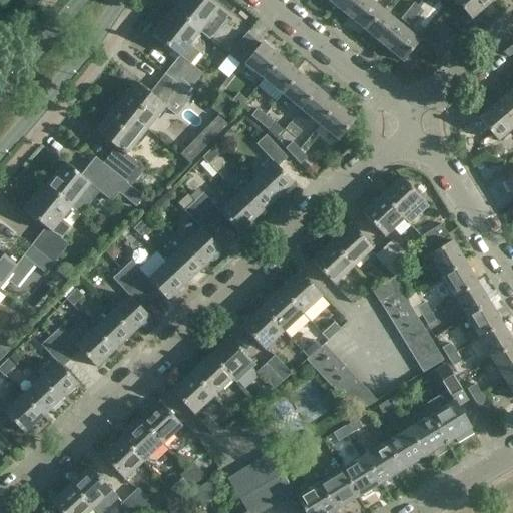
[(208,0),(183,0),(175,10),(209,39),(228,16),(208,0)]
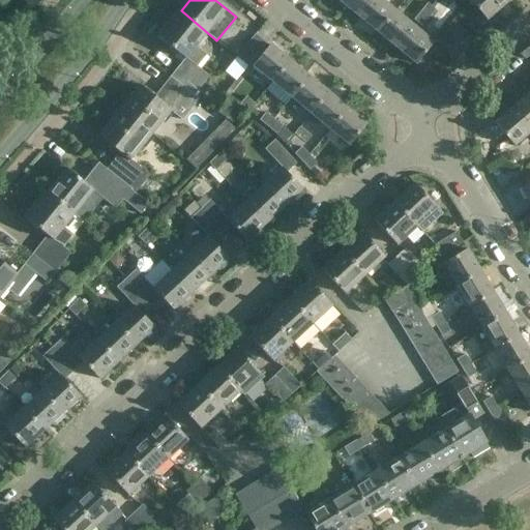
[(340,0),(340,1),(358,17),(372,0),(340,0)]
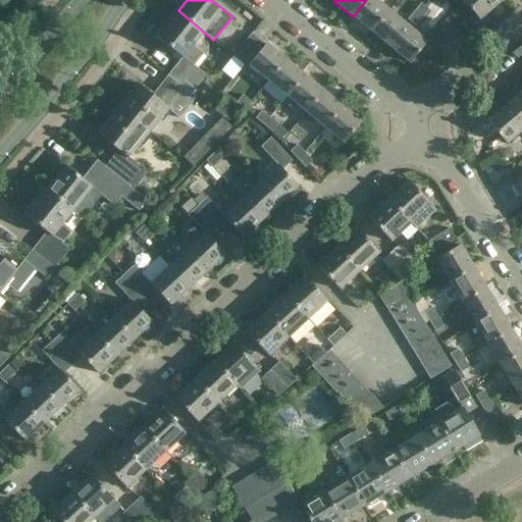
[(376,0),(366,0),(353,16),(372,32),(389,10),(376,0)]
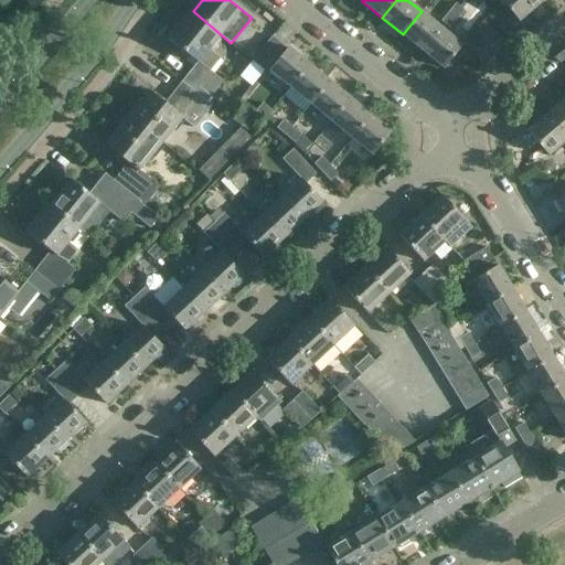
[(540,4),(536,0),(499,0),(519,22),(540,4)]
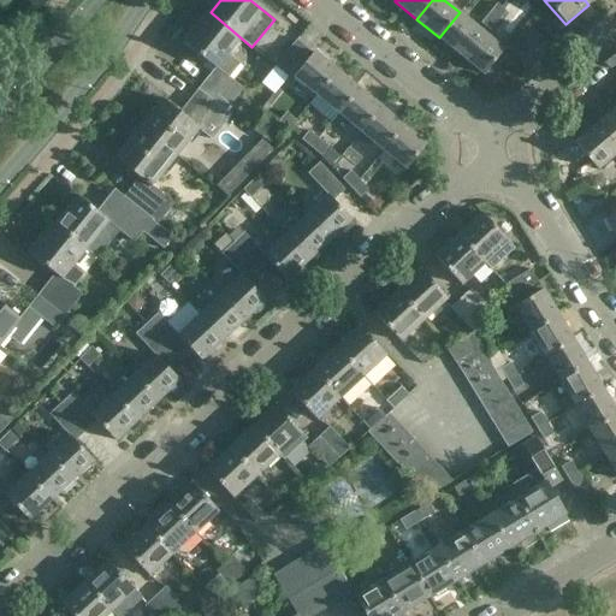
[(489,13),(498,21),(505,11),(497,4),(489,13)]
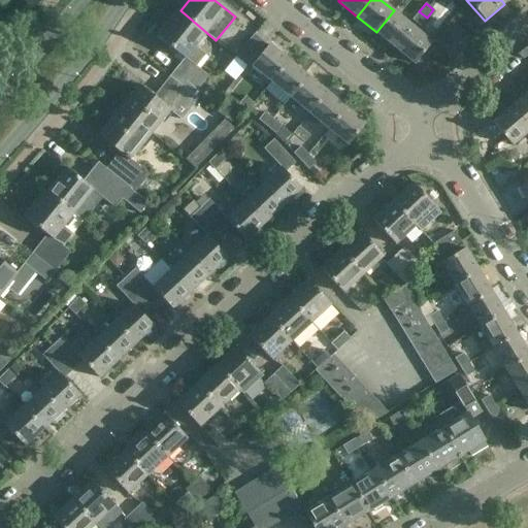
[(178,9),(157,36),(185,59),(170,77),(192,94),(207,75),(196,66),(205,55),(196,47),(206,35),(215,42),(216,40),(180,10),(178,9)]
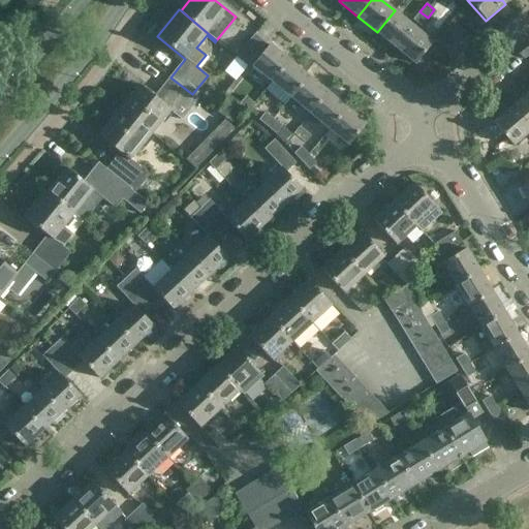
[(395,10),(377,32),(396,48),(413,26),(395,10)]
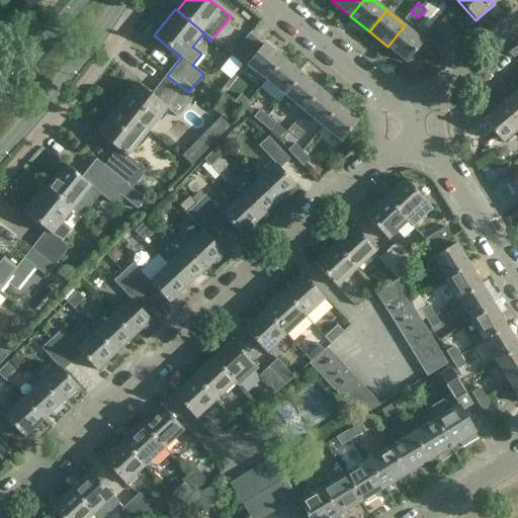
[(411,11),(405,19),(412,25),(419,17),(411,11)]
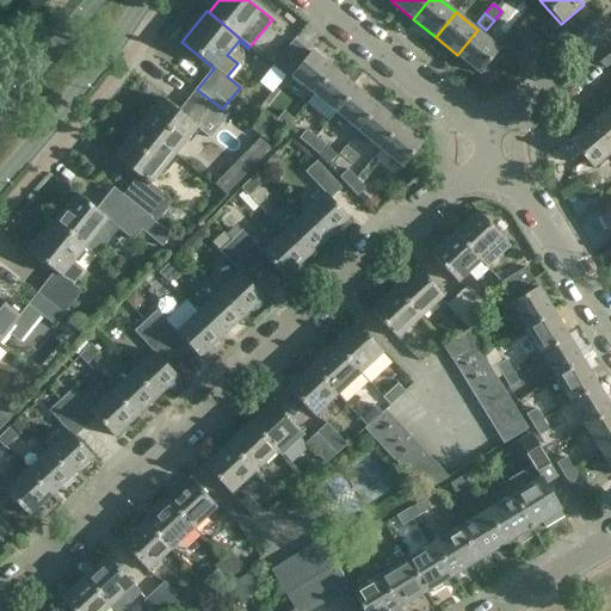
[(477,30),(457,55),(480,74),(500,49),(477,30)]
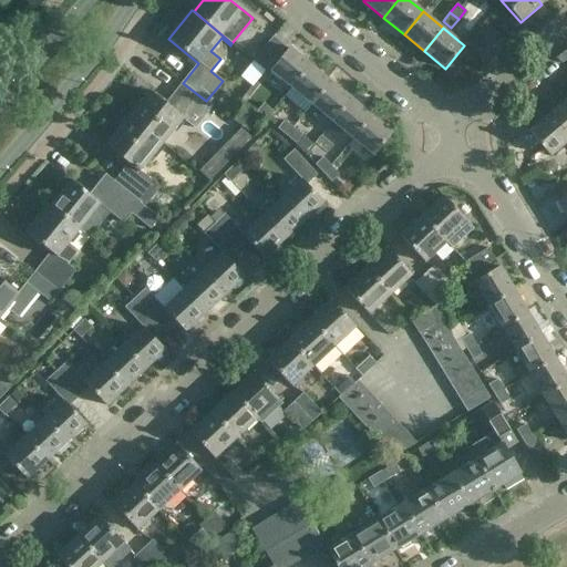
[(265,71),(285,47),(274,38),(254,61),(265,71)]
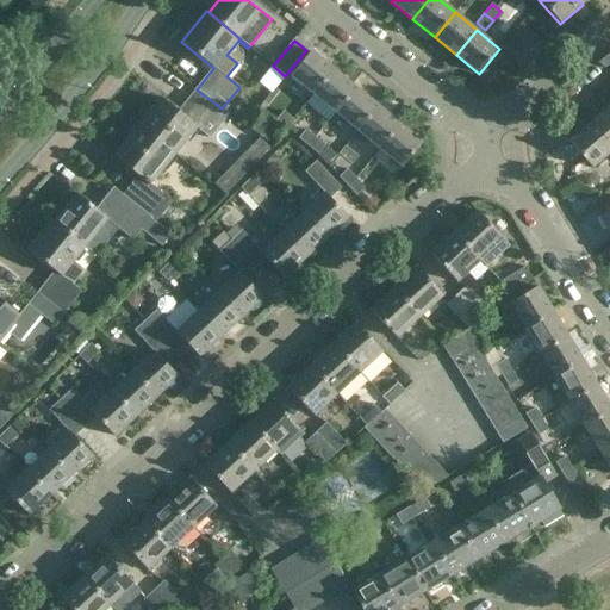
[(291,76),(313,95),(334,70),(311,53),(291,76)]
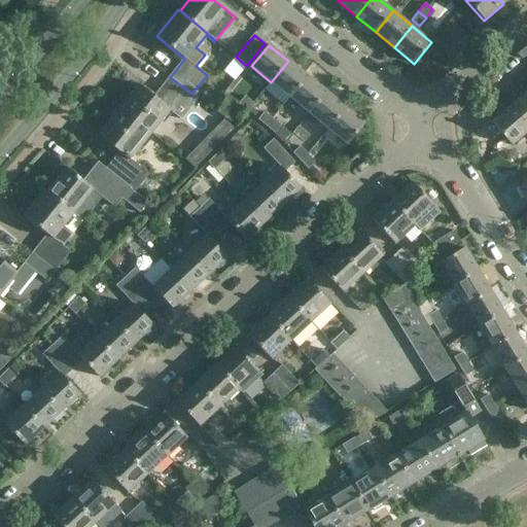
[(288,61),(271,82),(290,98),(308,76),(288,61)]
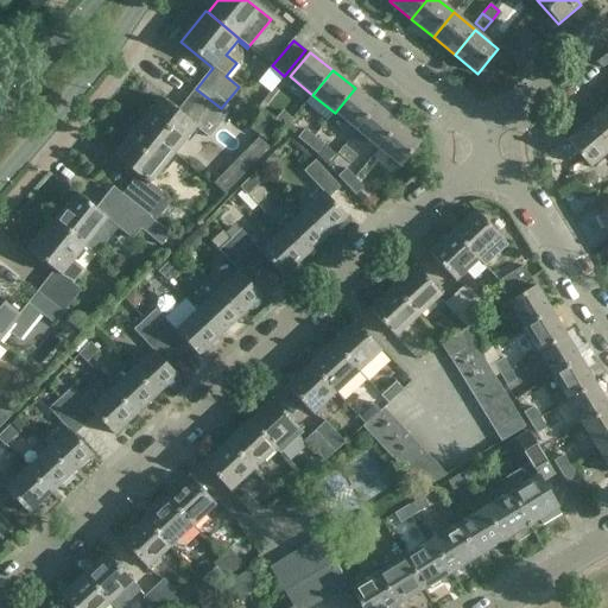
[(355,88),(335,113),(358,131),(377,106),(355,88)]
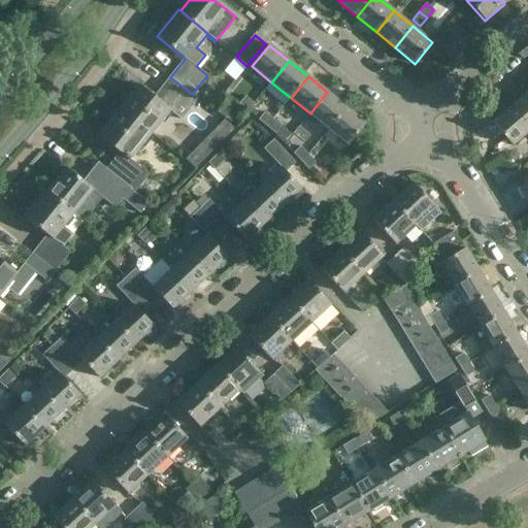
[(139,85),(119,110),(151,136),(171,110),(182,120),(198,99),(192,94),(170,77),(155,97),(139,85)]
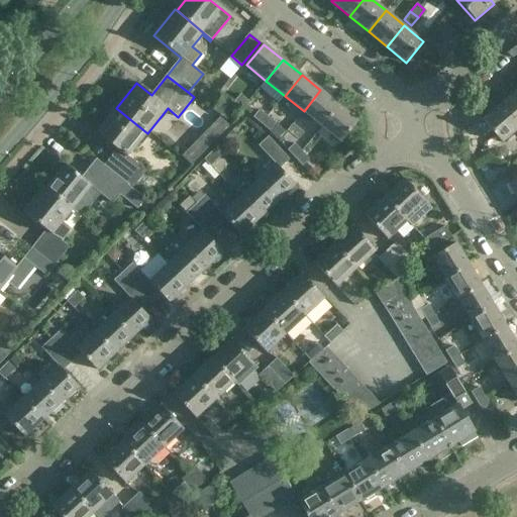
[(516,89),(501,103),(516,122),(516,89)]
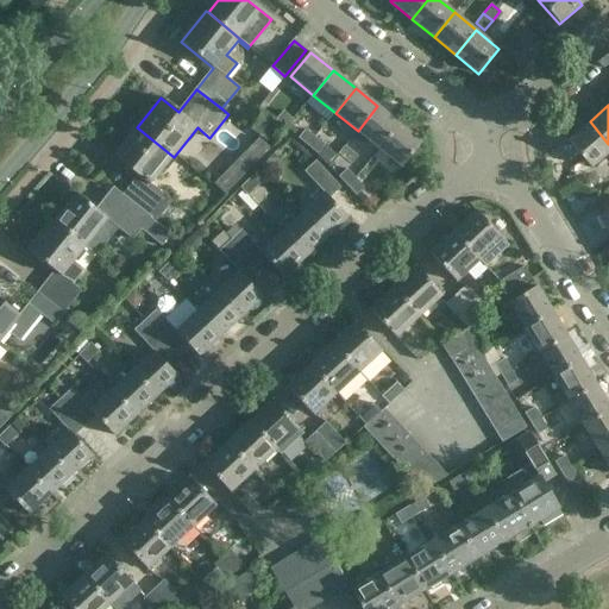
[(377,106),(358,131),(380,149),(400,125),(377,106)]
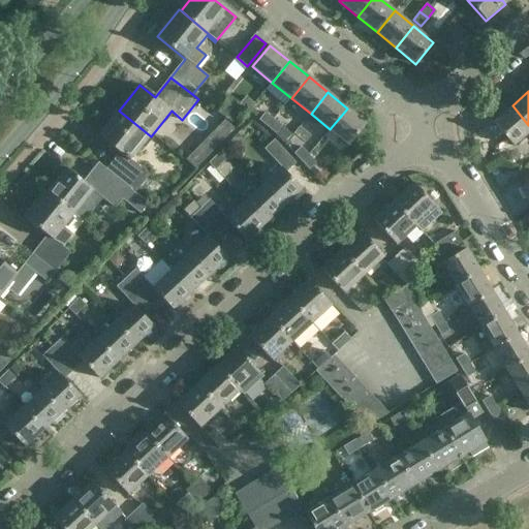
[(254,103),(246,96),(240,104),(248,111),(254,103)]
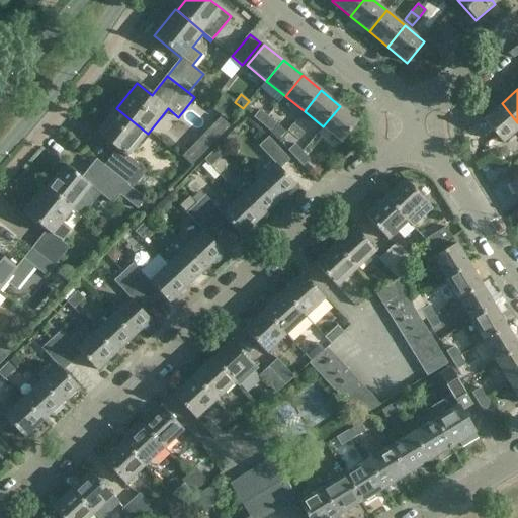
[(517,122),(502,103),(489,114),(483,119),(501,142),(517,127),(517,122)]
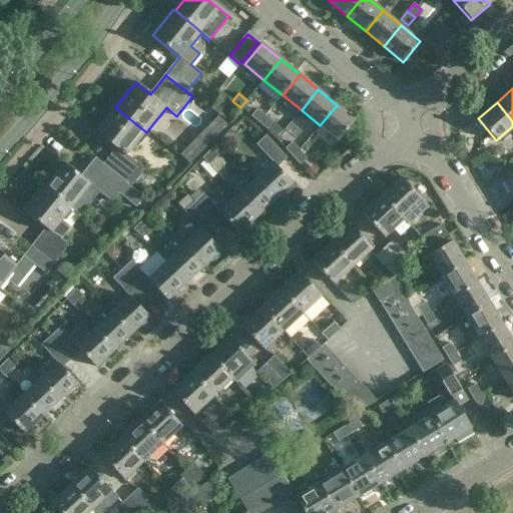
[(337,105),(320,125),(339,141),(356,120),(337,105)]
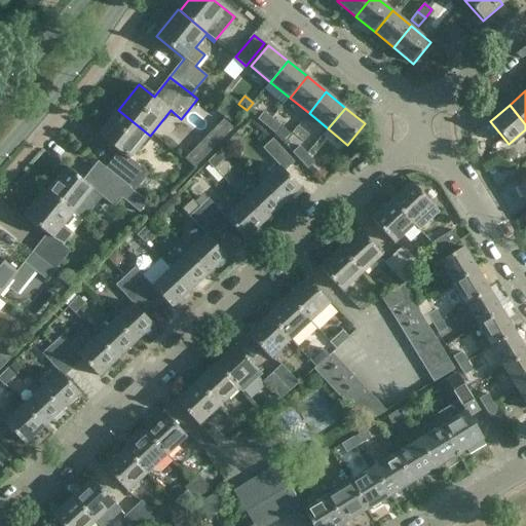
[(118,110),(98,135),(118,152),(106,167),(105,168),(135,192),(135,191),(149,174),(130,158),(150,136),(118,110)]
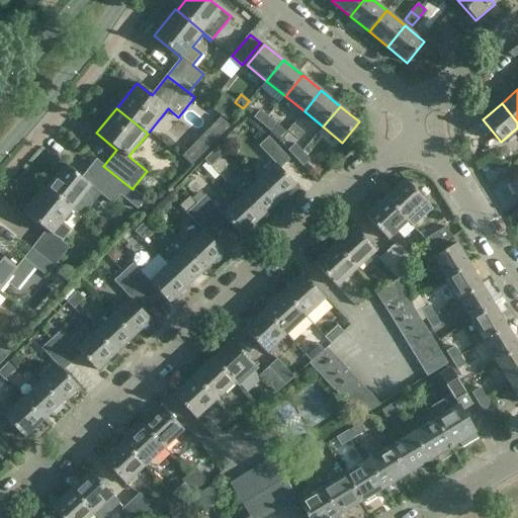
[(268,116),(260,110),(254,117),(262,124),(268,116)]
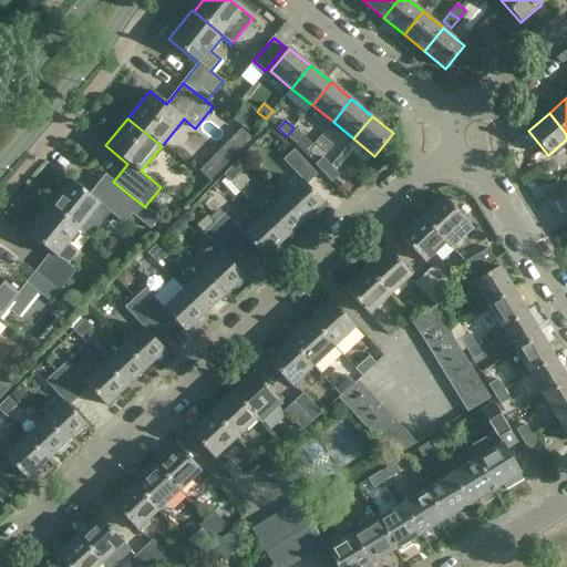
[(294,127),(287,136),(296,143),(302,134),(294,127)]
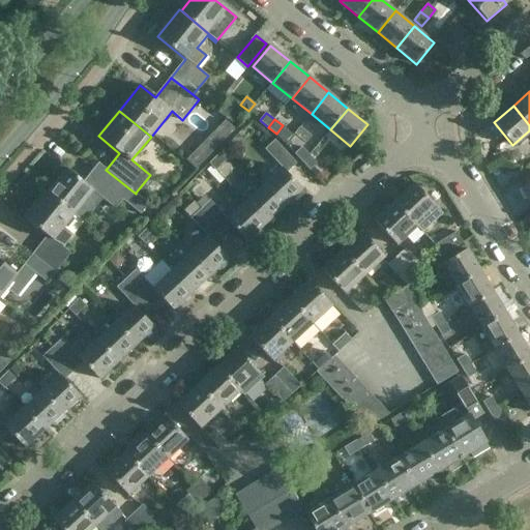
[(281,168),(263,184),(285,207),(303,190),(287,173),(296,164),(273,140),(264,149),(281,168)]
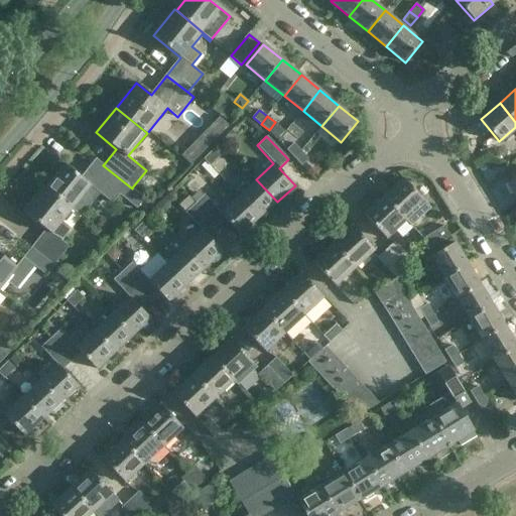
[(301,151),(294,144),(287,150),(294,158),(301,151)]
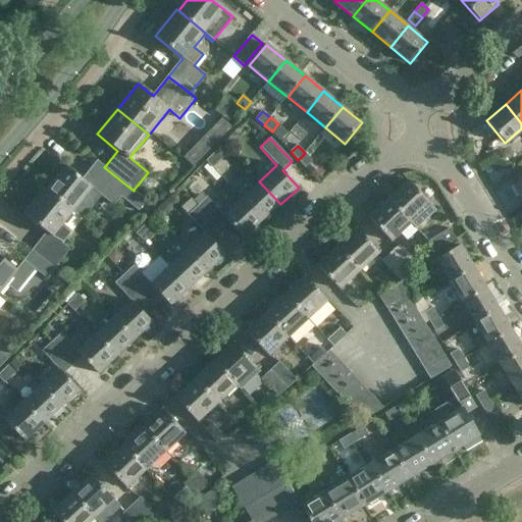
[(213,167),(222,157),(215,150),(205,160),(213,167)]
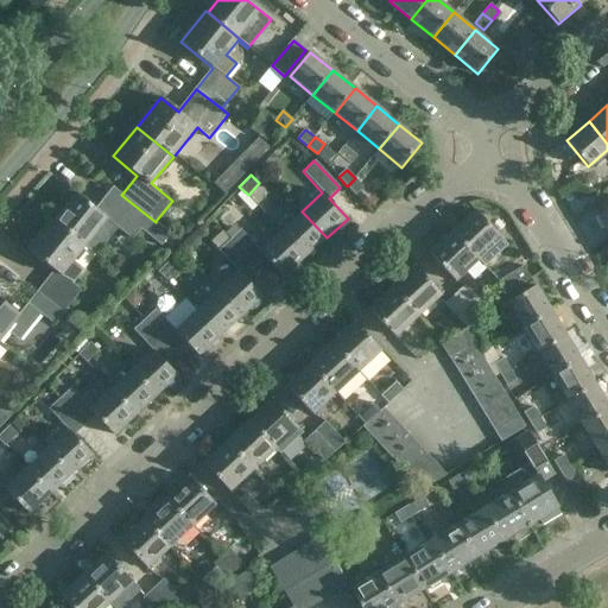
[(347,187),(355,195),(363,188),(355,178),(347,187)]
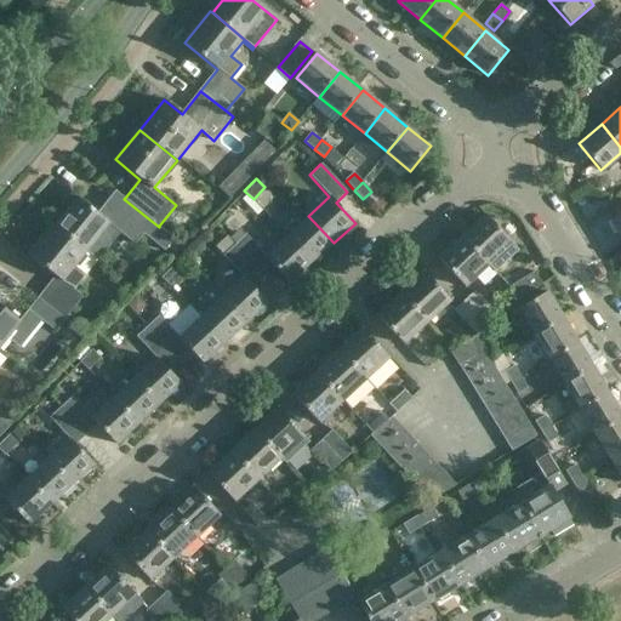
[(53,223),(53,224),(87,252),(97,261),(119,233),(134,245),(143,233),(165,251),(175,239),(159,226),(159,227),(124,199),(125,198),(117,192),(97,215),(80,200),(57,227),(53,223)]
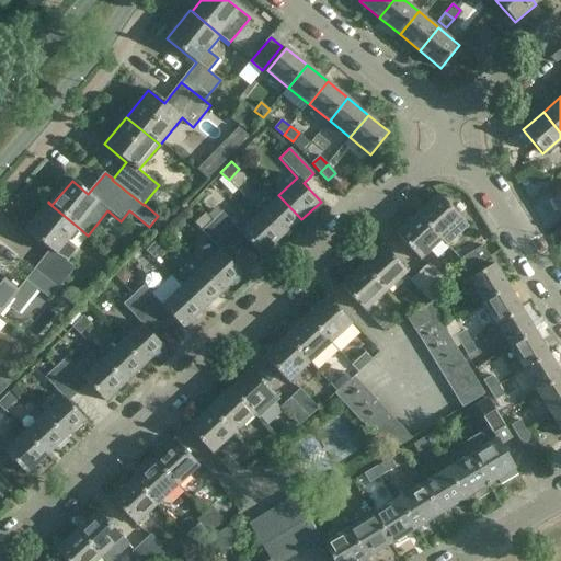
[(560,192),(551,199),(560,216),(560,192)]
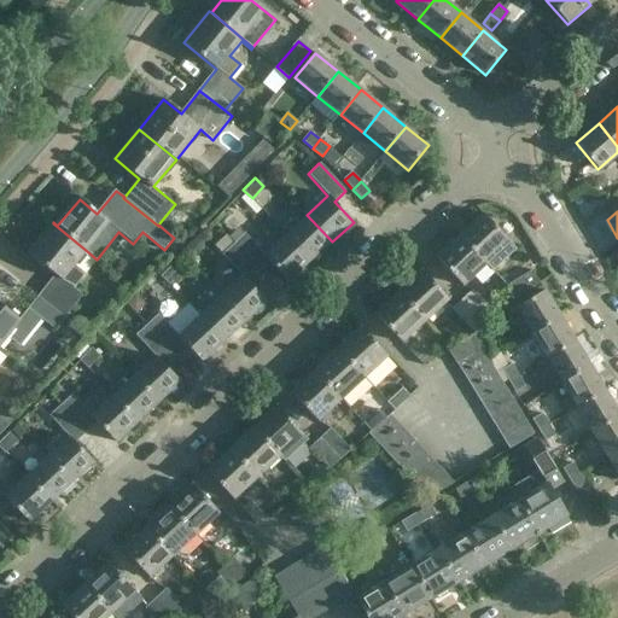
[(483,214),(459,234),(485,263),(493,270),(516,249),(483,214)]
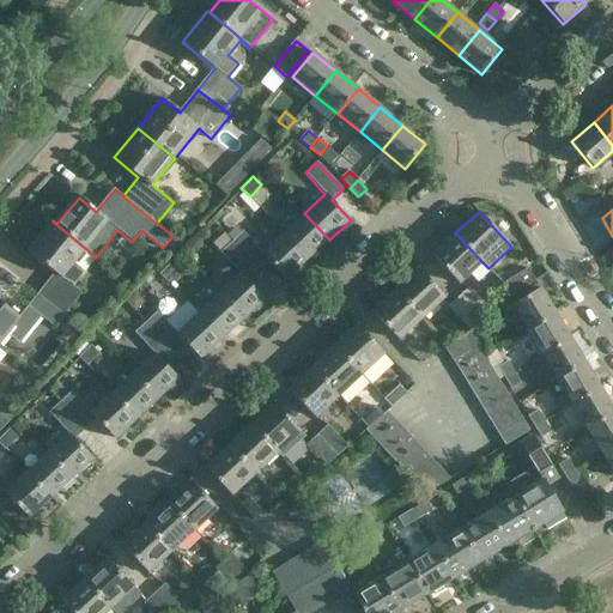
[(304,213),(283,234),(308,260),(329,240),(304,213)]
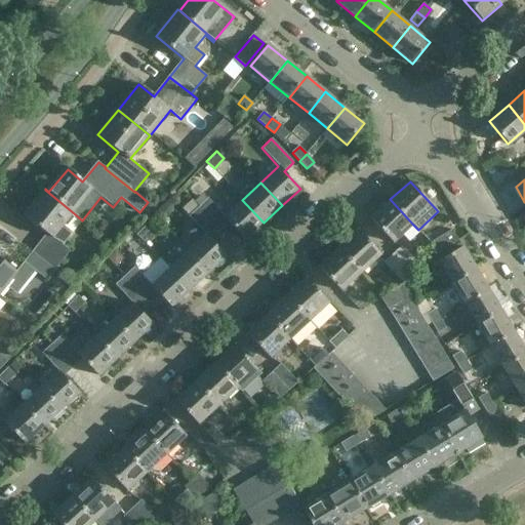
[(47,234),(32,251),(53,270),(69,252),(62,246),(71,234),(63,228),(74,213),(45,190),(24,214),(47,234)]
